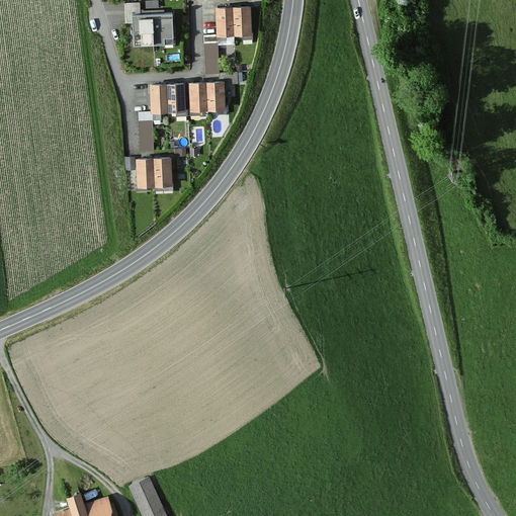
[(141,2),(125,2),(125,23),(132,23),(133,46),(164,45),(164,38),(173,38),(172,13),(165,13),(165,9),(163,9),(145,10),(141,10),(141,2)]
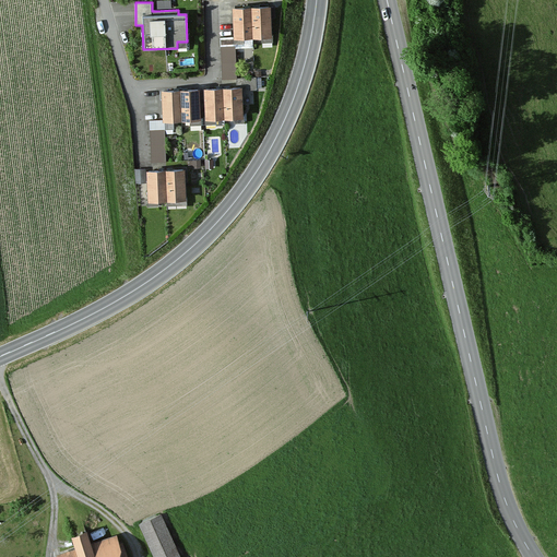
[(243,9),(232,9),(233,40),(271,39),(270,8),(261,8),(243,9)]
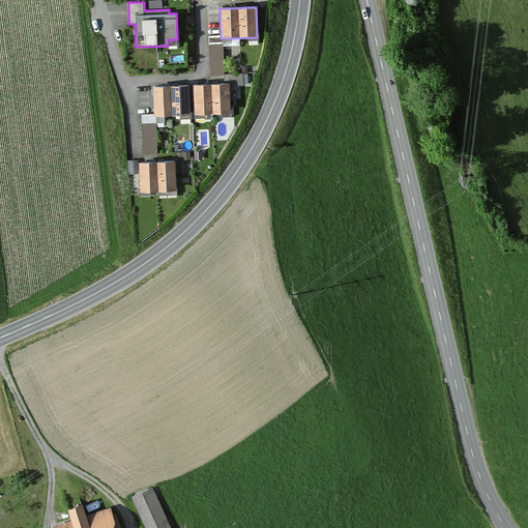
[(224,78),(223,44),(210,44),(211,79),(224,78)]
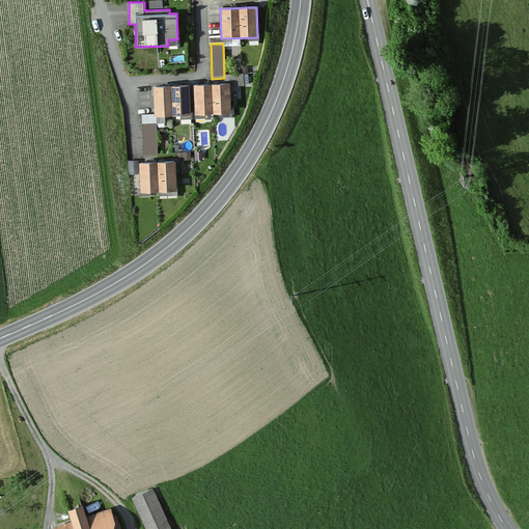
[(234,70),(235,79),(247,79),(247,70),(234,70)]
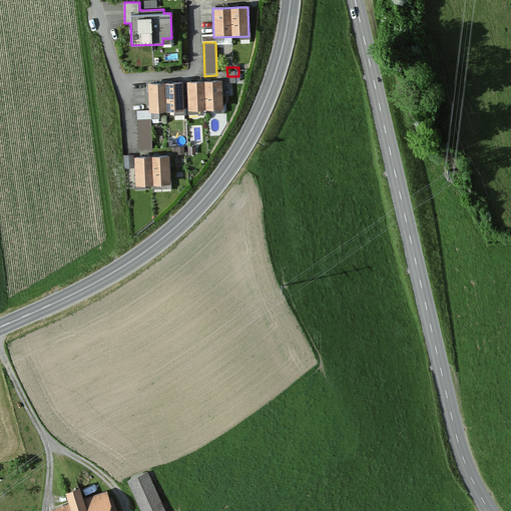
[(196,82),(186,83),(188,113),(222,110),(220,81),(212,81),(196,82)]
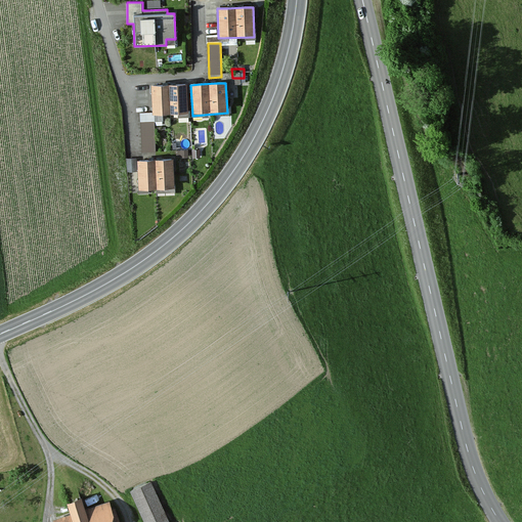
[(160,85),(151,85),(153,115),(186,114),(185,84),(176,84),(160,85)]
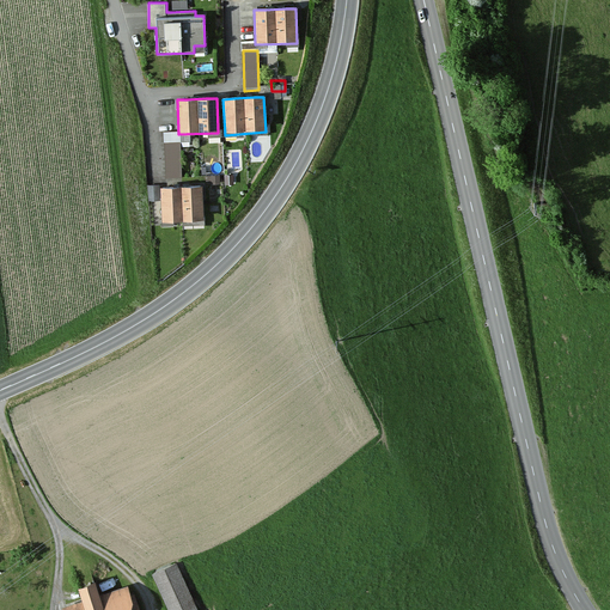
[(181,142),(165,144),(166,182),(181,181),(181,142)]
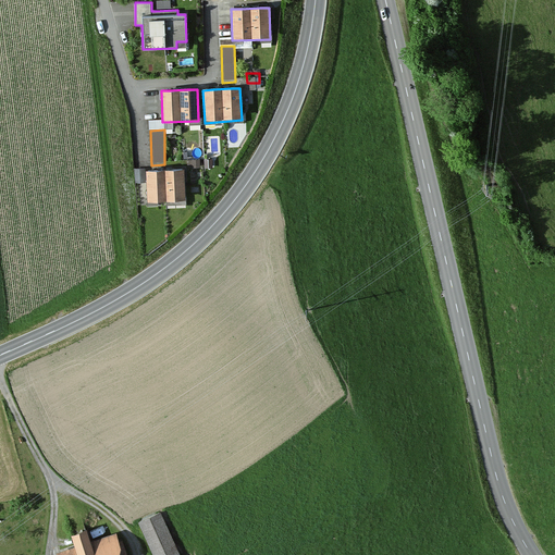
[(157,171),(146,171),(147,202),(184,201),(183,170),(173,170),(157,171)]
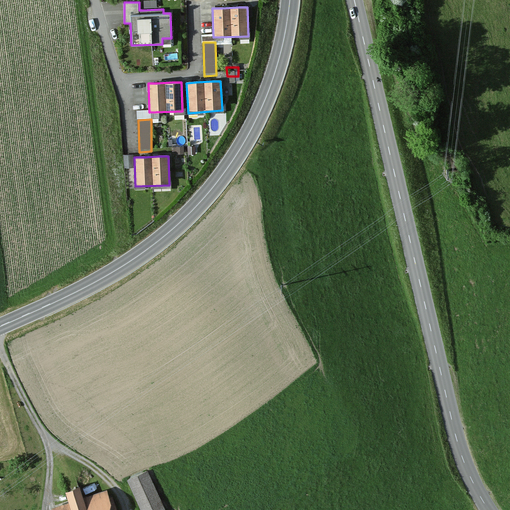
[(168,509),(148,472),(127,483),(141,509),(168,509)]
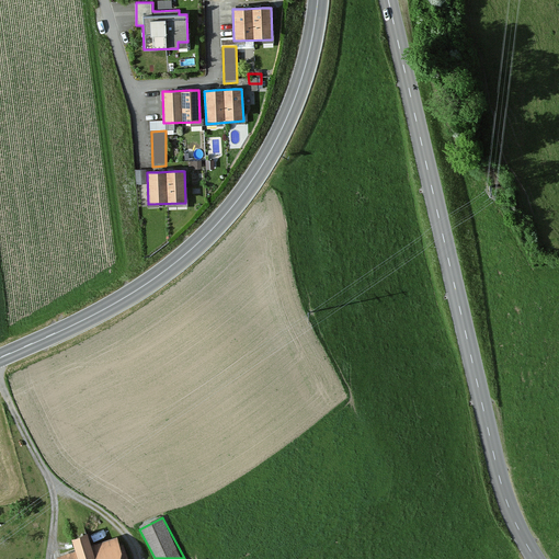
[(57,558),(124,558),(118,538),(91,547),(87,535),(71,540),(75,552),(57,558)]
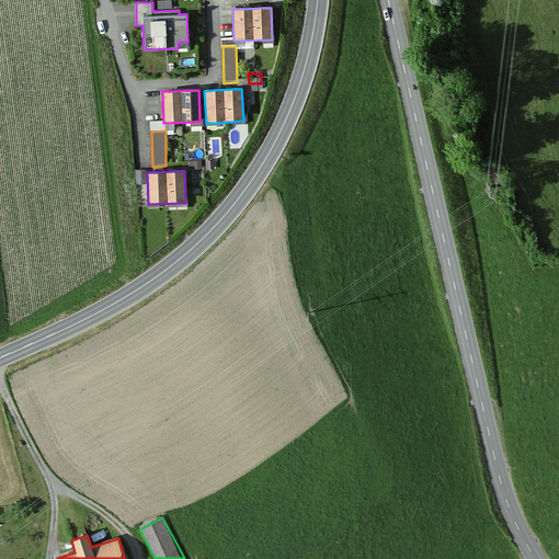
All buildings are outlined.
